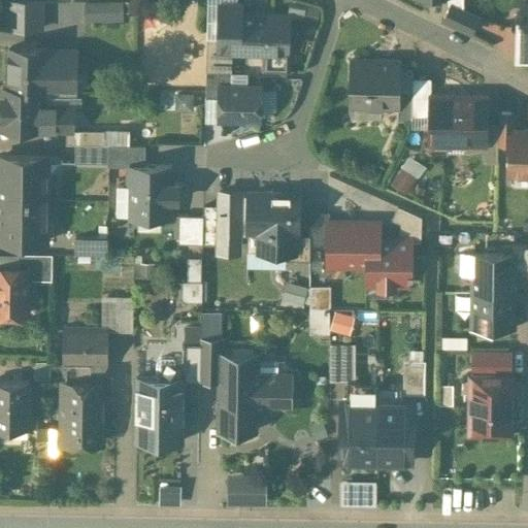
[(41,0),(18,0),(8,0),(8,27),(41,28),(41,0)]
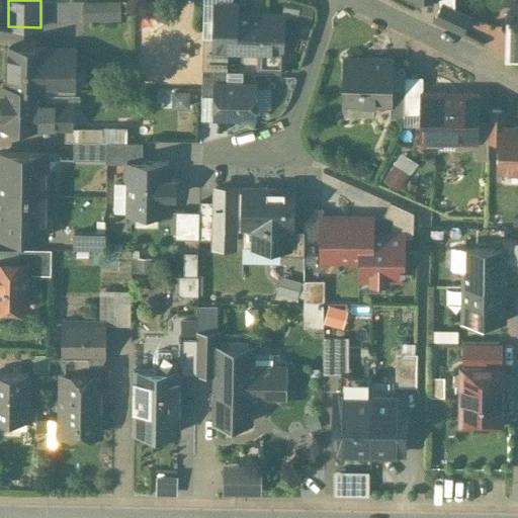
[(120,0),(83,1),(84,20),(121,19),(120,0)]
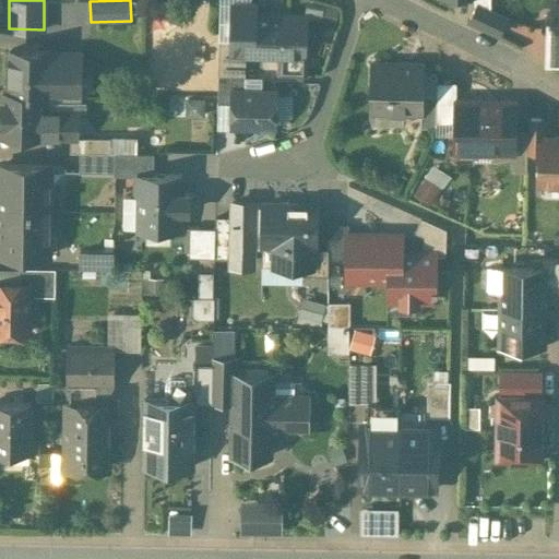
[(490,0),(474,0),(474,3),(477,4),(490,11),(490,0)]
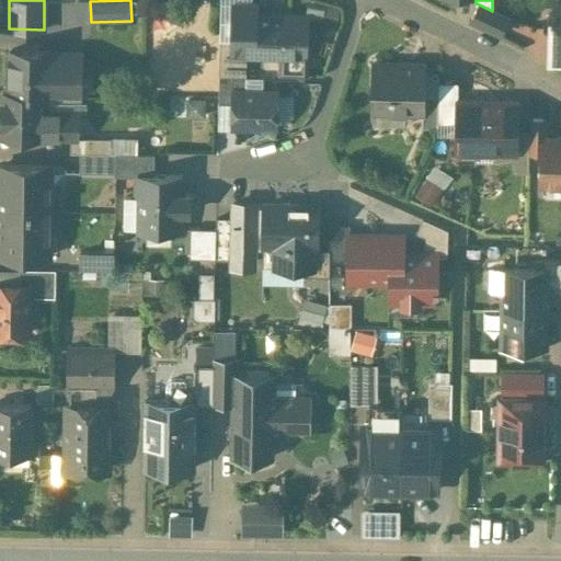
[(307,14),(256,13),(256,3),(235,3),(233,38),(233,53),(244,53),(244,52),(247,53),(283,54),(282,70),(305,71),(307,14)]
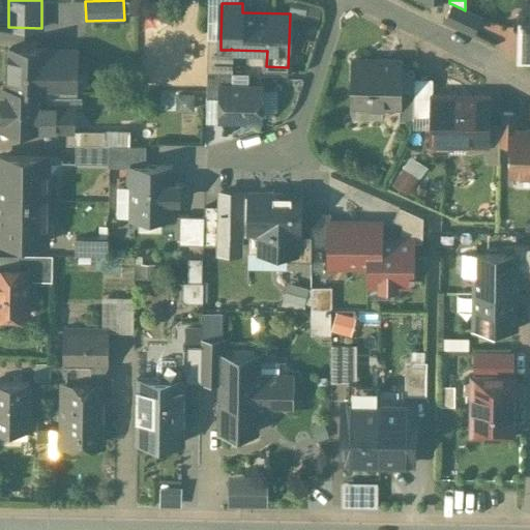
[(465,10),(452,4),(445,19),(473,32),(480,18),(465,10)]
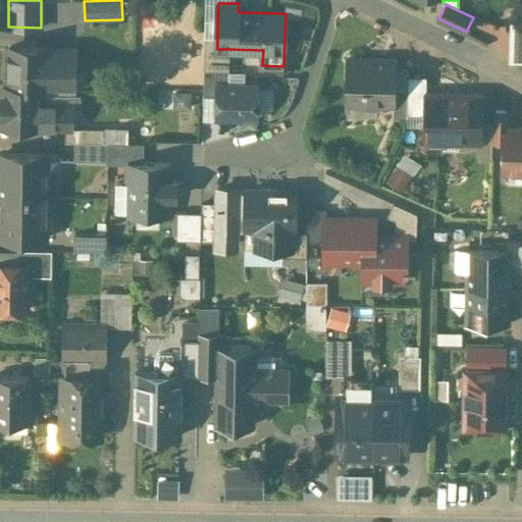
[(14,29),(14,42),(45,43),(46,29),(14,29)]
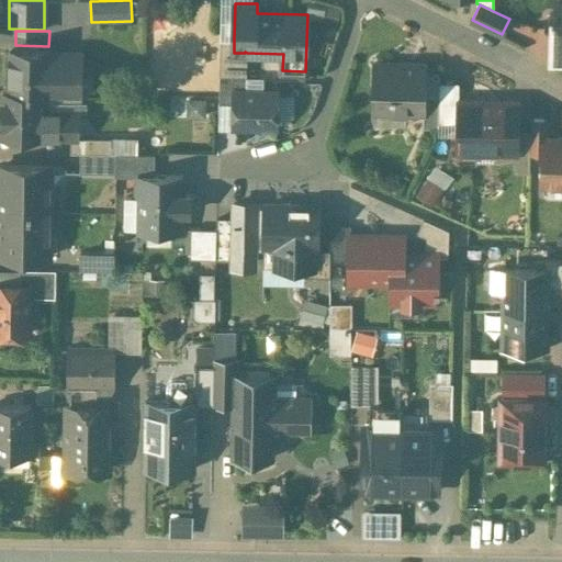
[(119,36),(79,35),(78,51),(119,52),(119,36)]
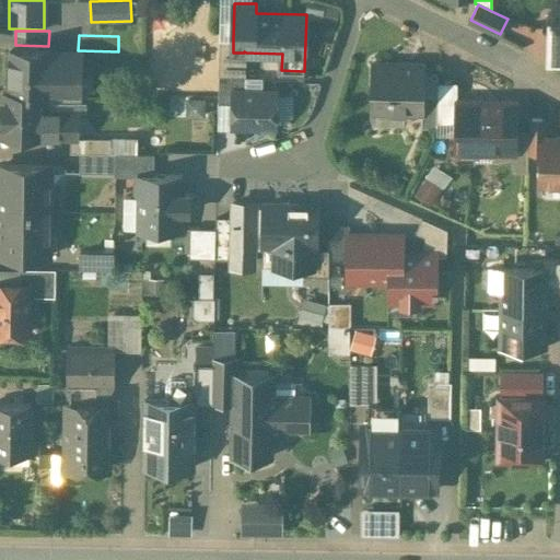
[(233,38),(220,38),(219,77),(246,77),(246,53),(244,51),(244,53),(233,53),(233,38)]
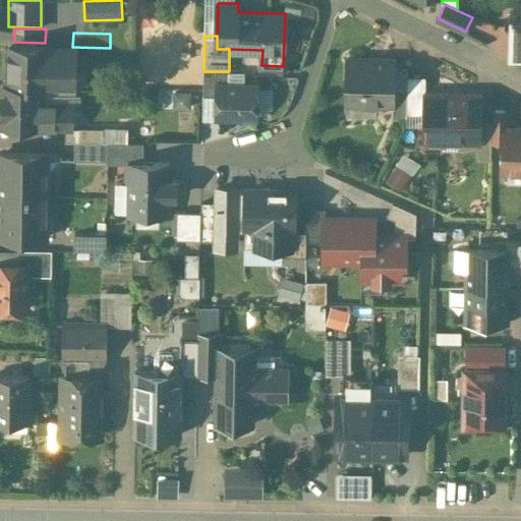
[(66,48),(9,47),(9,85),(9,87),(40,88),(65,88),(66,48)]
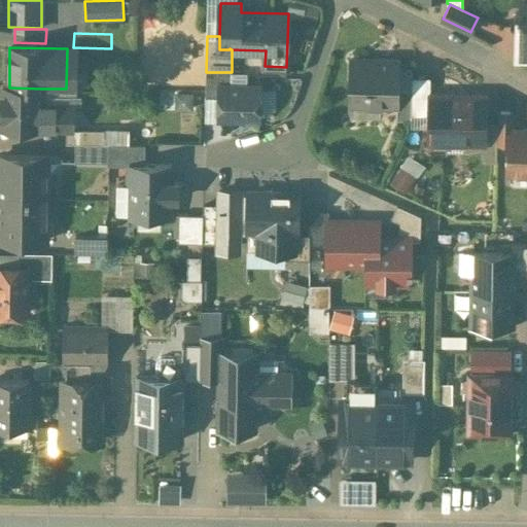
[(397,63),(372,62),(372,60),(350,60),(349,104),(397,105),(398,105),(398,91),(399,61),(398,61),(397,63)]
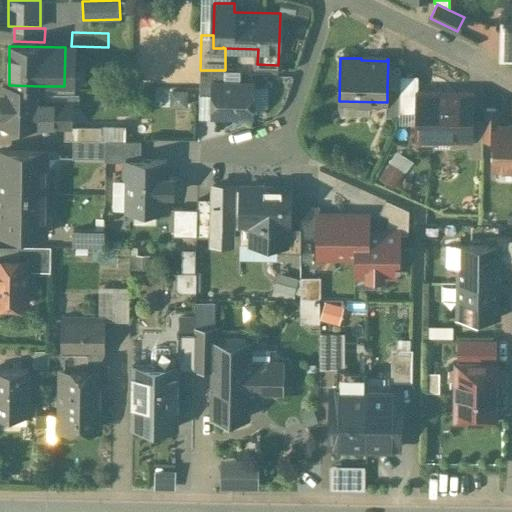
[(225,70),(200,70),(199,94),(213,95),(213,83),(225,83),(225,70)]
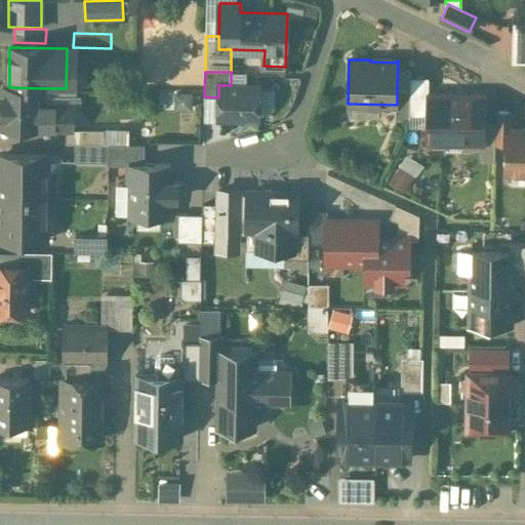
[(429,78),(410,77),(410,90),(410,98),(429,99),(429,94),(429,78)]
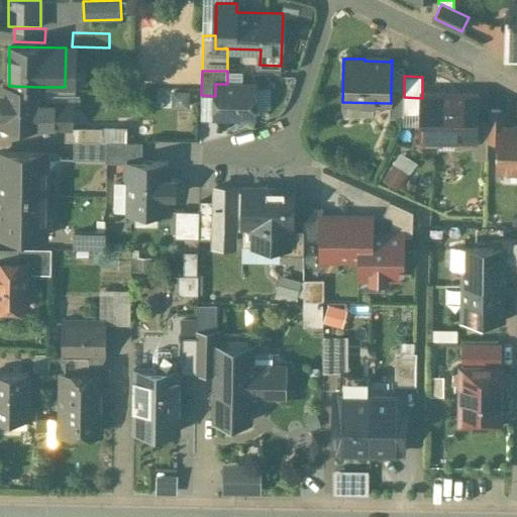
[(227,84),(215,84),(215,96),(215,115),(254,116),(254,85),(227,84)]
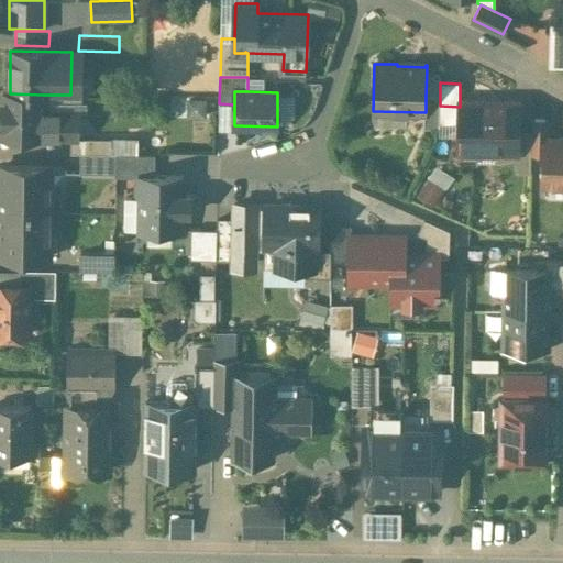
[(43,95),(10,94),(10,92),(3,92),(2,135),(73,136),(73,113),(42,113),(43,95)]
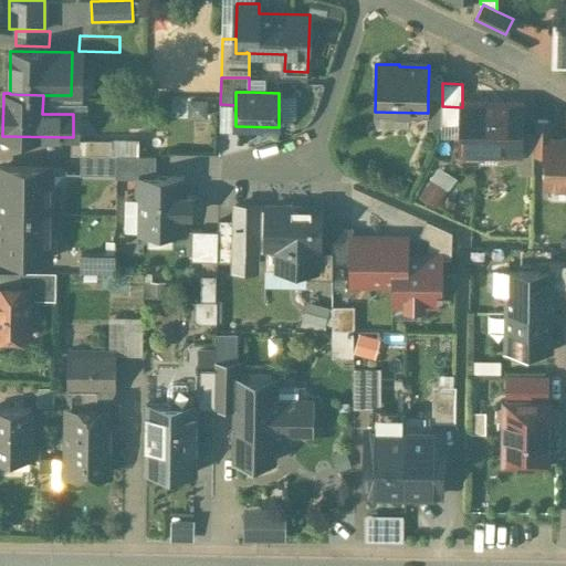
[(215,118),(215,98),(177,97),(177,118),(215,118)]
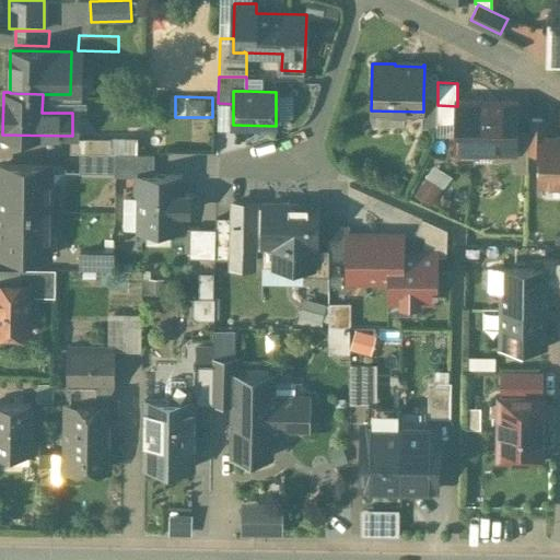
[(438,96),(423,96),(423,112),(422,112),(422,127),(436,127),(436,120),(438,105),(438,96)]
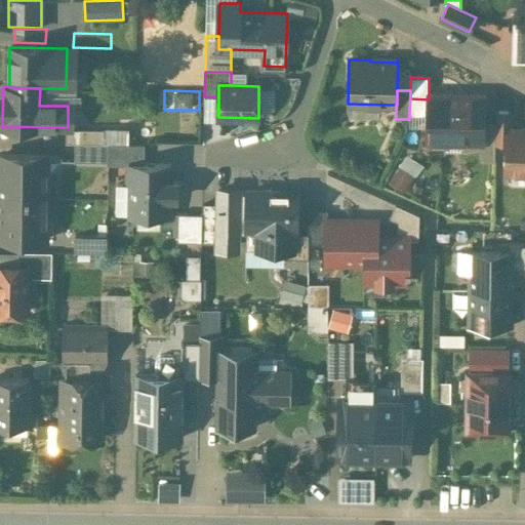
[(483,95),(429,94),(429,99),(428,114),(428,149),(444,150),(444,140),(482,142),(483,122),(483,95)]
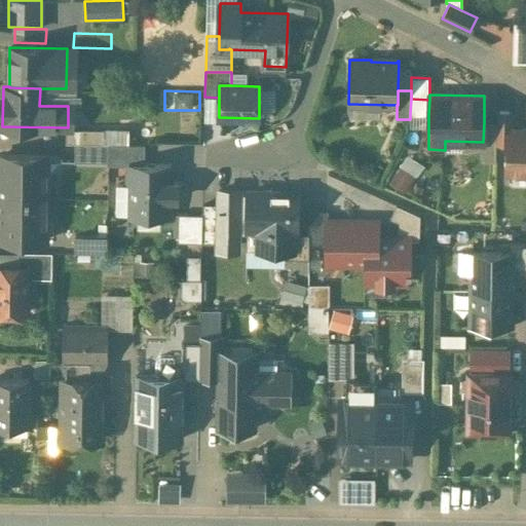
[(429,100),(411,99),(410,113),(428,114),(429,100)]
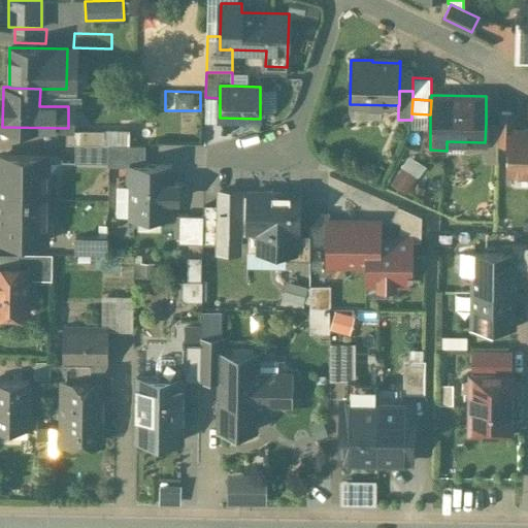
[(514,112),(498,112),(498,123),(498,143),(510,143),(510,132),(510,131),(514,131),(514,112)]
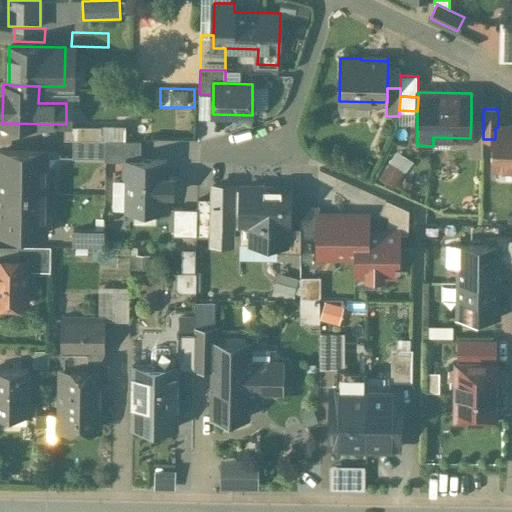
[(483,119),(471,119),(470,138),(470,142),(483,142),(483,139),(483,119)]
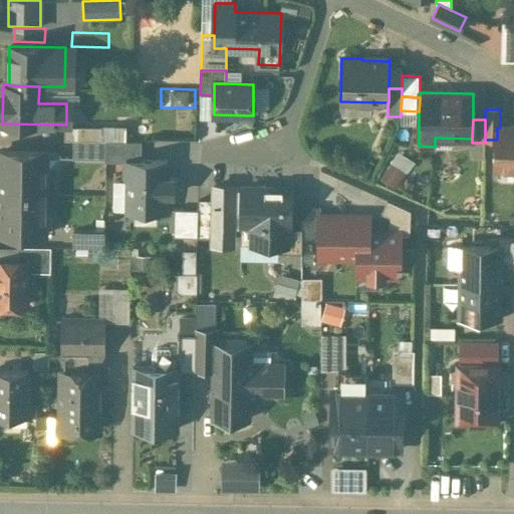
[(101,126),(64,125),(64,140),(73,141),(101,141),(101,127),(101,126)]
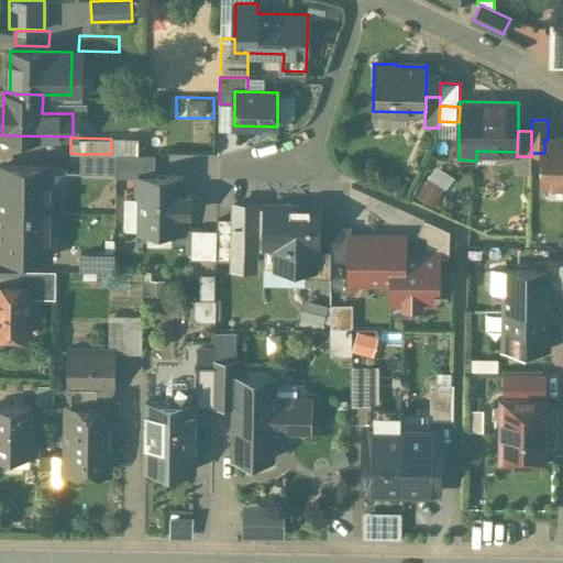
[(138,140),(111,140),(111,154),(116,154),(138,154),(138,140)]
